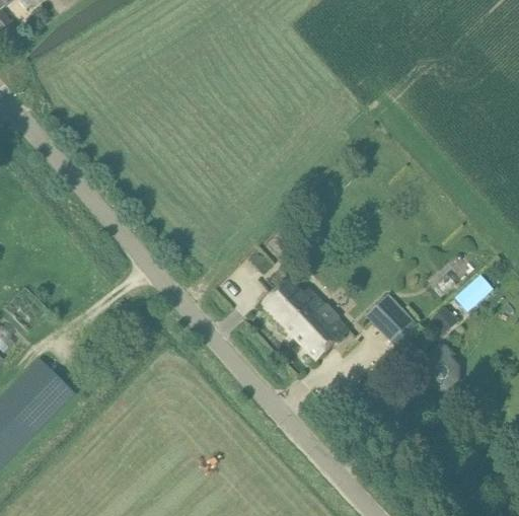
[(3,0),(6,4),(10,0),(19,0),(26,8),(32,3),(32,4),(38,0),(3,0)]
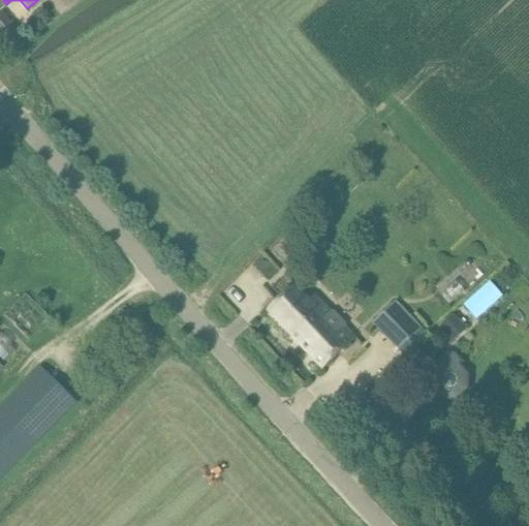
[(0,29),(6,37),(17,28),(0,7),(0,29)]
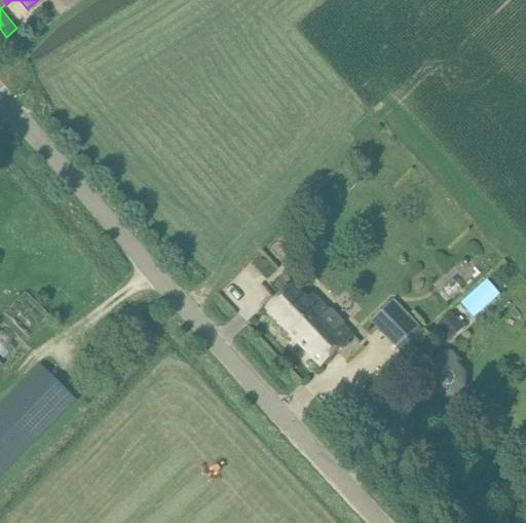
[(487,279),(461,301),(473,313),(498,292),(487,279)]
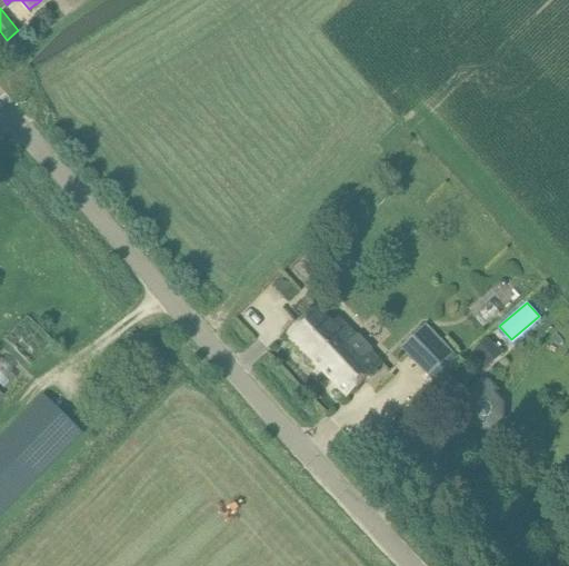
[(382,361),(338,315),(332,319),(318,304),(305,316),(288,330),(348,394),(363,379),(382,361)]
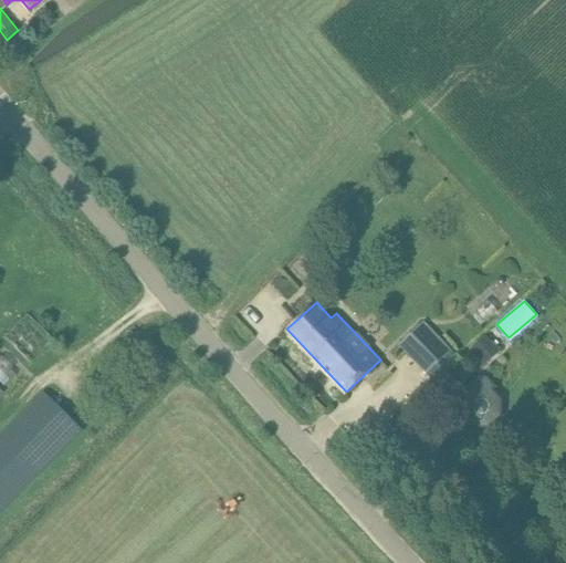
[(416,360),(439,335),(423,320),(399,343),(416,360)]
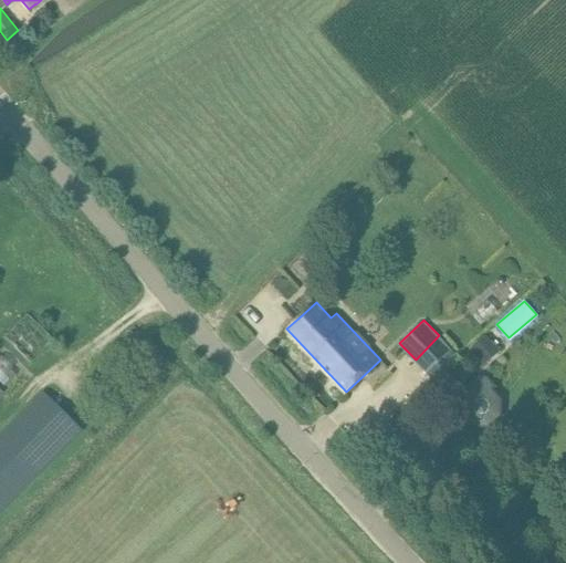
[(496,336),(490,329),(470,346),(485,363),(498,352),(489,343),(496,336)]
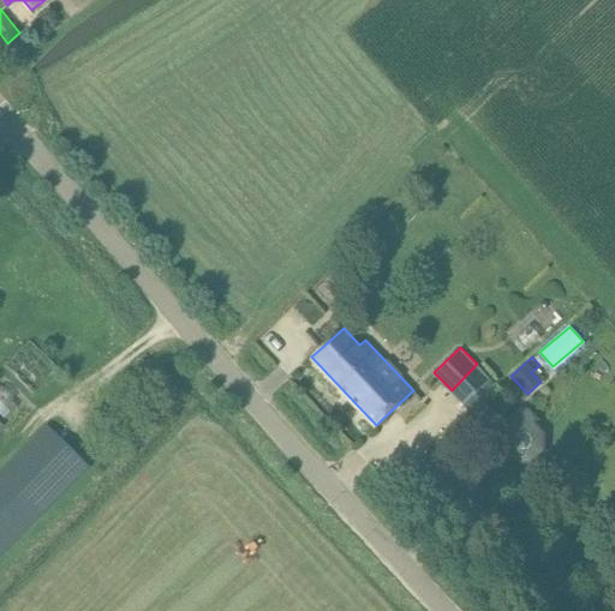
[(514,459),(530,460),(542,449),(543,432),(533,421),(538,418),(529,408),(520,407),(507,419),(511,424),(503,431),(503,447),(514,459)]
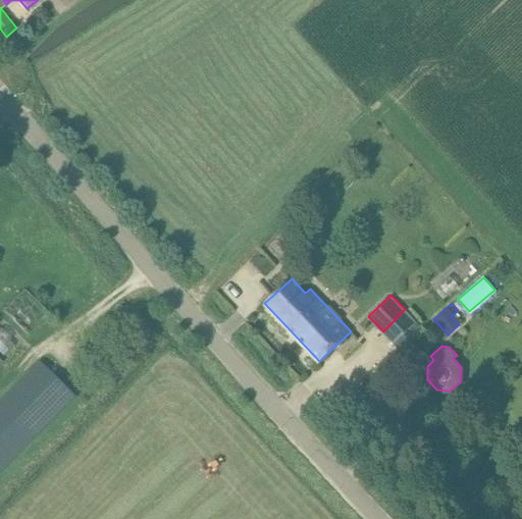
[(0,400),(0,469),(74,396),(40,361),(0,400)]
